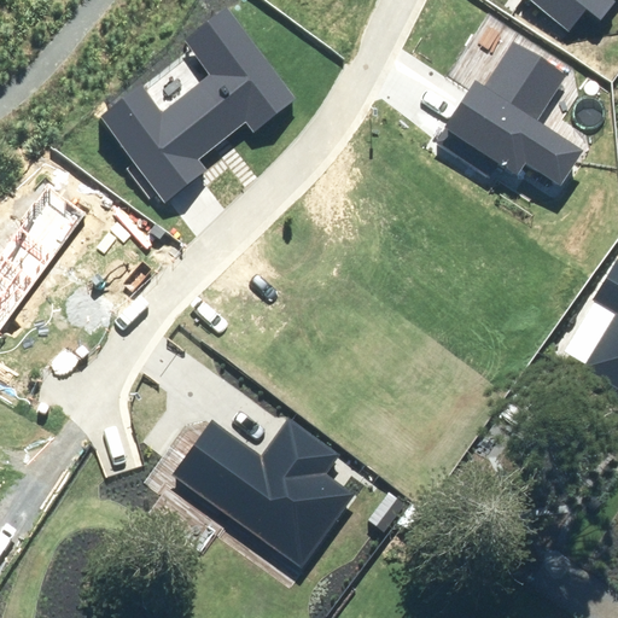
[(534,0),(571,30),(588,10),(600,19),(614,0),(534,0)]
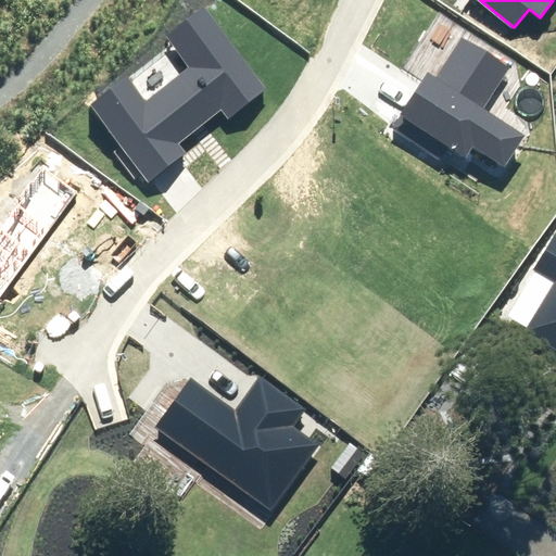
[(127,79),(90,108),(149,181),(186,152),(179,144),(222,111),(228,119),(266,89),(203,9),(167,36),(191,67),(146,102),(127,79)]
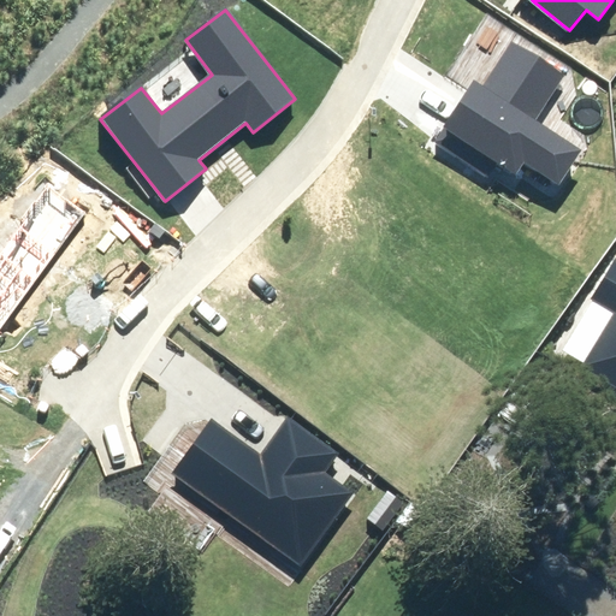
[(475,80),(436,141),(490,175),(498,163),(517,175),(522,166),(557,189),(584,148),(534,117),(562,72),(510,40),(483,84),(475,80)]
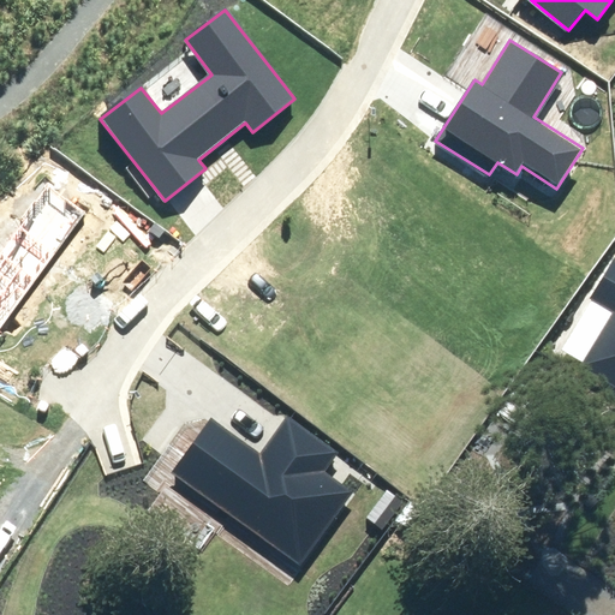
[(46,191),(0,256),(0,328),(79,214),(46,191)]
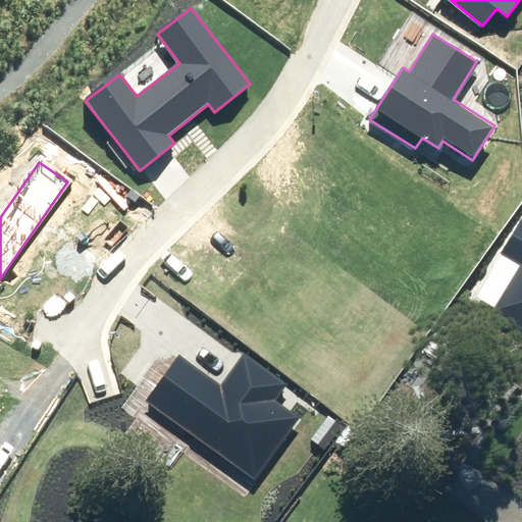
[(521,265),(493,311),(521,327),(521,217),(521,218),(501,253),(521,265)]
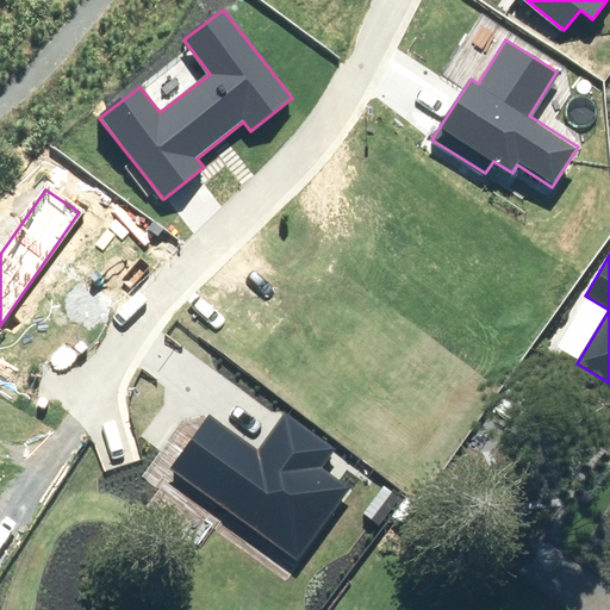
[(212,414),(170,470),(297,561),(349,490),(321,470),(334,452),(284,415),(259,448),(212,414)]
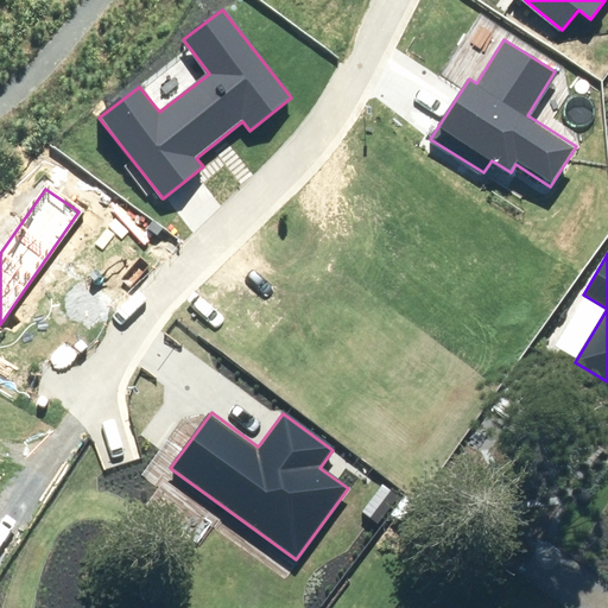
All buildings are outlined.
